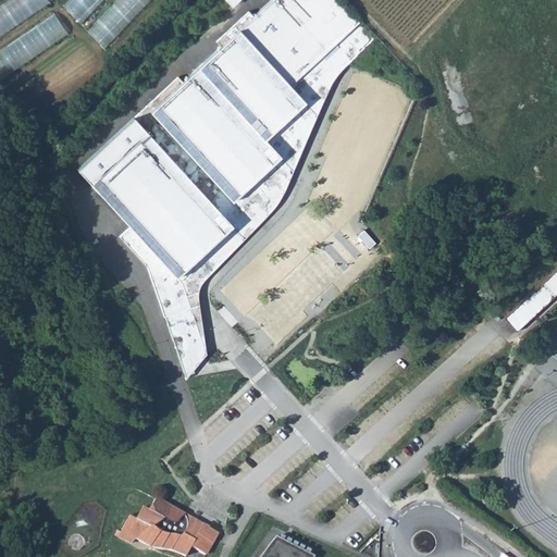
[(0,35),(51,2),(49,0),(7,0),(0,4),(0,35)]
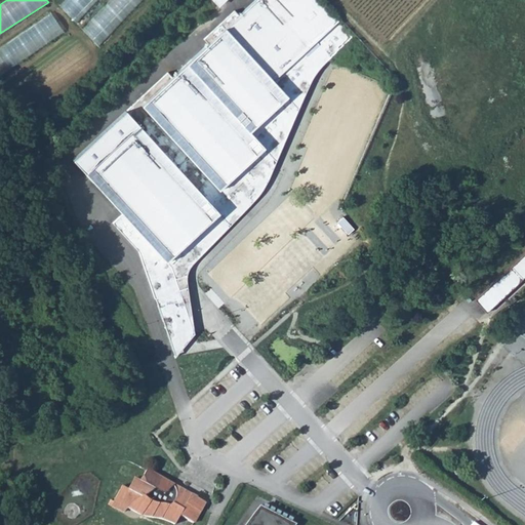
[(182,283),(187,282),(187,276),(189,270),(191,267),(195,261),(254,201),(263,192),(268,183),(272,172),(310,85),(314,77),(322,67),(329,61),(353,38),(317,0),(255,0),(239,15),(235,10),(204,39),(208,44),(172,77),(168,73),(73,160),(122,213),(112,223),(138,251),(152,290),(182,283)]
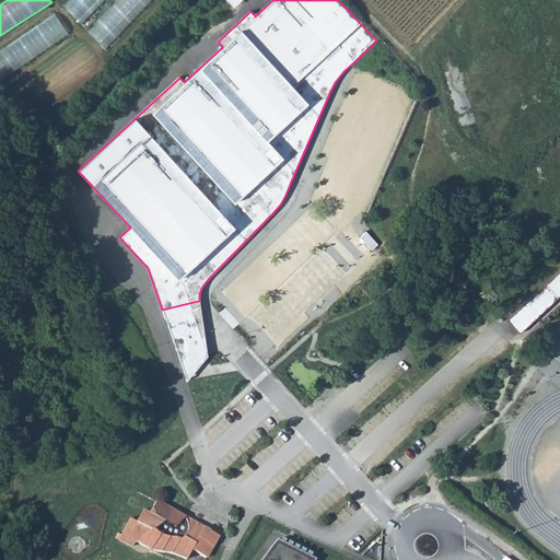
[(56,12),(0,48),(0,73),(2,78),(70,34),(56,12)]
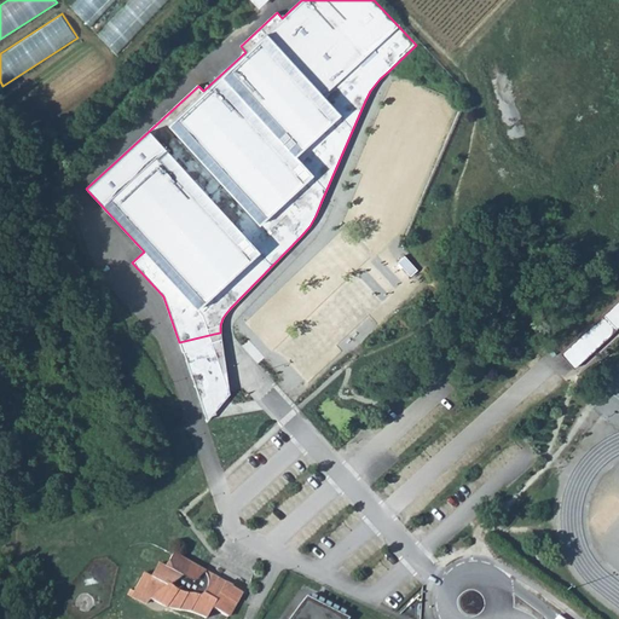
[(618,327),(618,299),(560,354),(573,369),(618,327)]
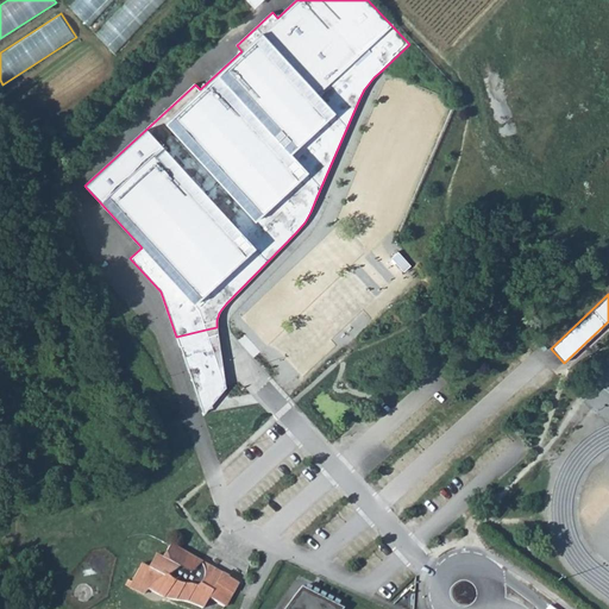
[(211,328),(176,337),(180,346),(202,413),(225,387),(217,327),(211,328)]
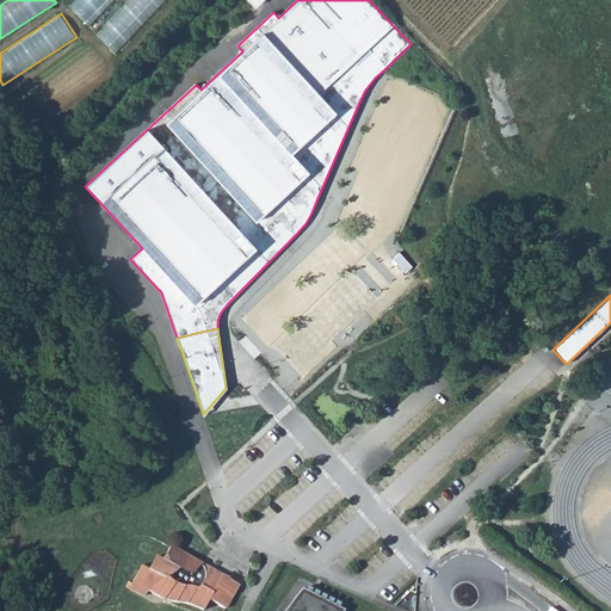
[(221,572),(171,545),(164,557),(158,554),(149,568),(142,563),(129,587),(136,592),(144,594),(154,584),(166,593),(165,597),(173,600),(184,602),(203,609),(209,598),(217,585),(226,590),(218,603),(226,606),(239,582),(221,572)]
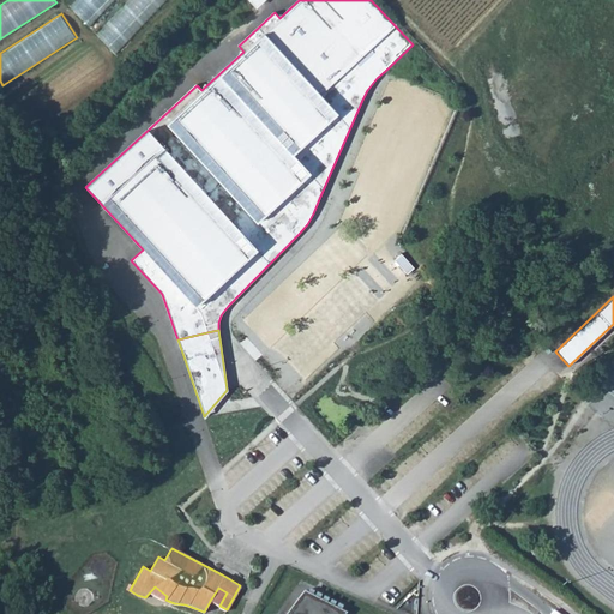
[(218,588),(210,601),(220,606),(227,593),(218,588)]
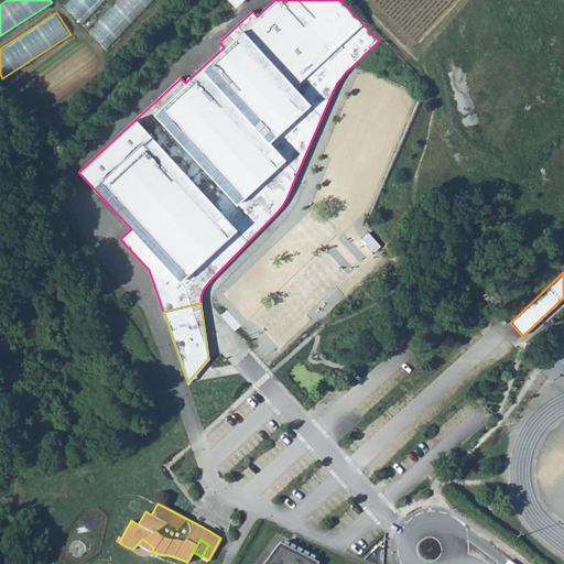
[(318,563),(320,563),(280,543),(266,563),(318,563)]
